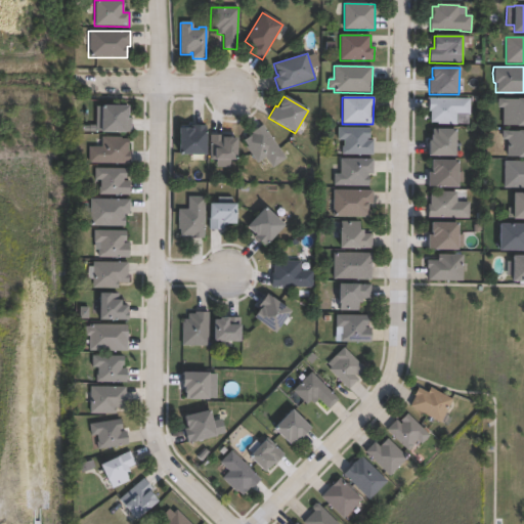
[(470,99),(470,115),(469,115),(469,125),(456,124),(456,125),(431,125),(431,113),(428,112),(429,98),(470,99)]
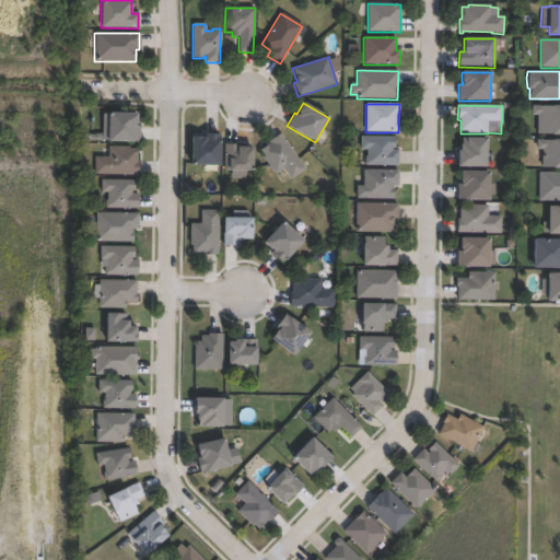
[(559,106),(559,135),(537,135),(537,116),(532,116),(532,106),(559,106)]
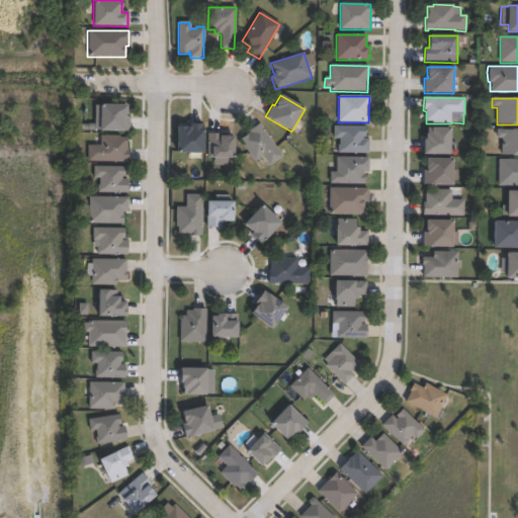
[(122,113),(122,116),(125,116),(125,131),(96,131),(76,130),(76,123),(93,123),(93,104),(96,103),(123,103),(123,113),(122,113)]
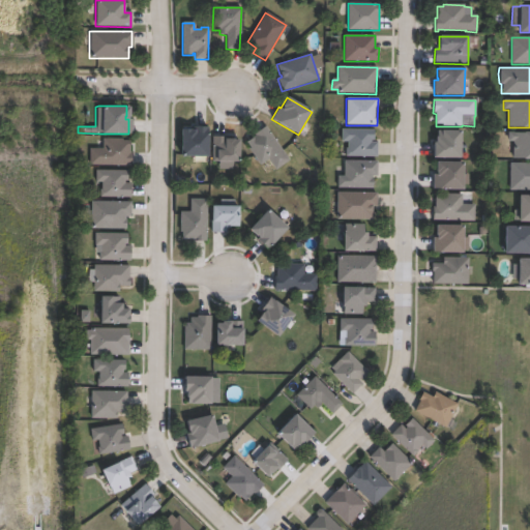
[(265,126),(290,160),(275,171),(268,160),(261,166),(248,149),(251,148),(246,142),(255,136),(254,135),(265,126)]
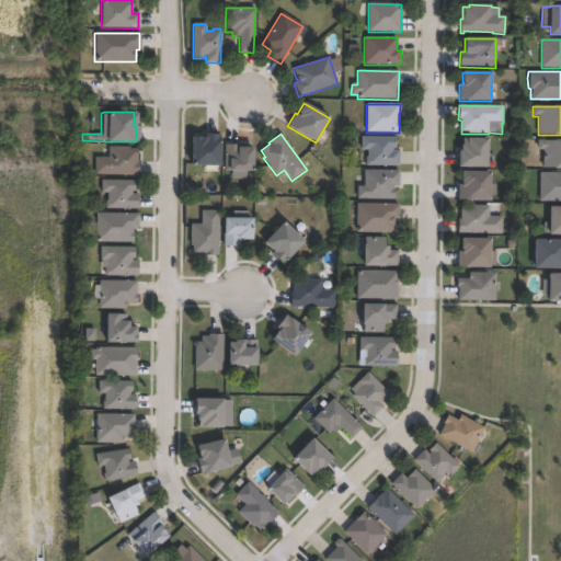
[(220,135),(219,167),(191,167),(190,167),(191,137),(202,137),(202,138),(204,138),(205,135),(220,135)]
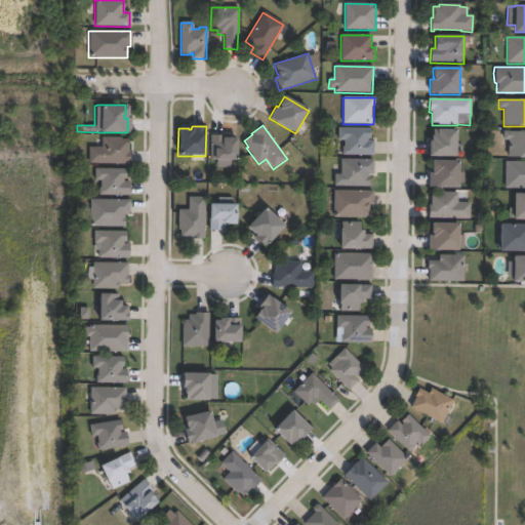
[(370,129),(370,142),(373,142),(373,156),(342,155),(342,148),(344,148),(344,140),(338,140),(338,128),(370,129)]
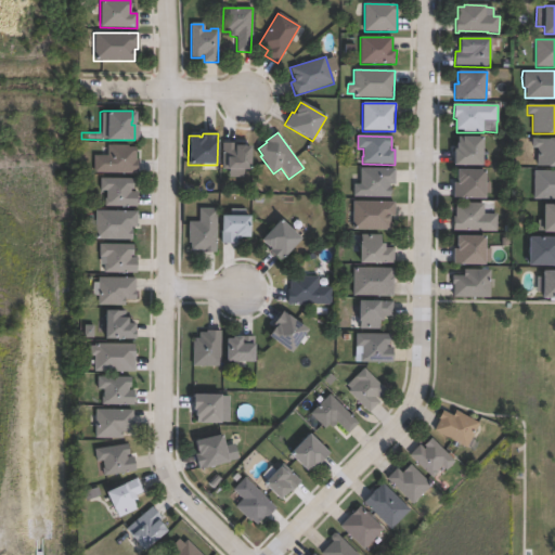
[(482,138),(481,167),(454,166),(454,150),(456,150),(456,143),(457,143),(457,137),(482,138)]
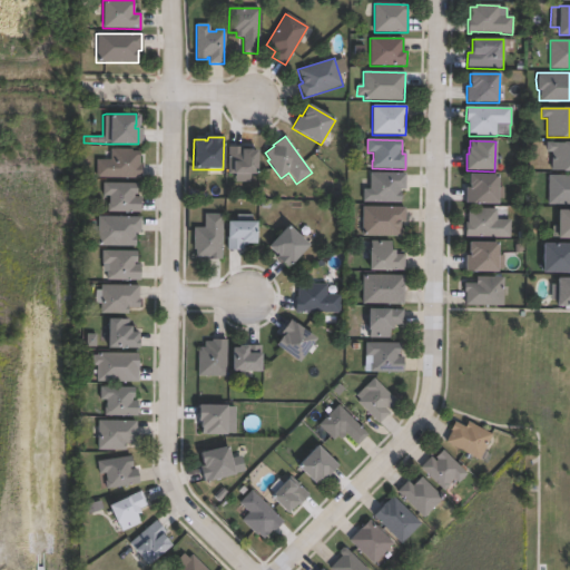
[(569,140),(569,169),(549,169),(549,150),(544,150),(544,141),(561,140),(569,140)]
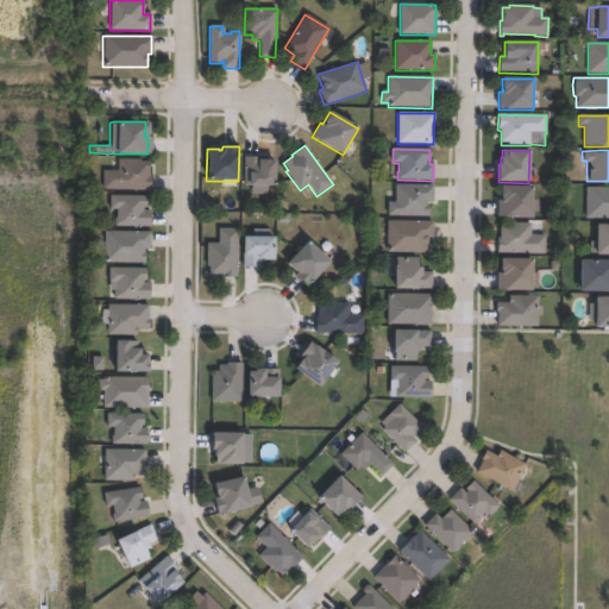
[(255,158),(255,164),(257,164),(257,161),(268,161),(268,162),(275,162),(275,187),(268,187),(268,195),(251,195),(251,186),(244,186),(244,157),(255,158)]
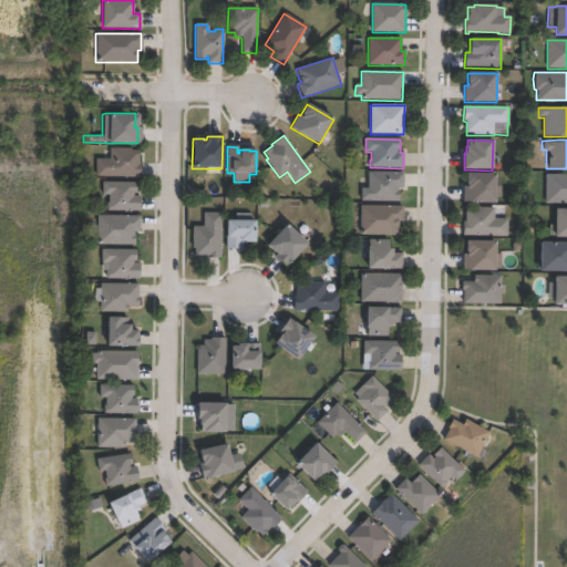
[(131,148),(131,151),(138,151),(138,164),(141,164),(141,177),(95,177),(95,160),(110,160),(110,148),(131,148)]
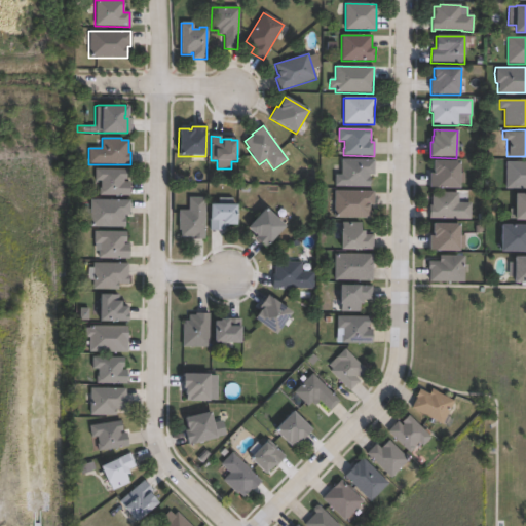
[(374,160),(374,177),(370,177),(370,187),(334,187),(335,176),(333,176),(333,166),(341,166),(341,160),(374,160)]
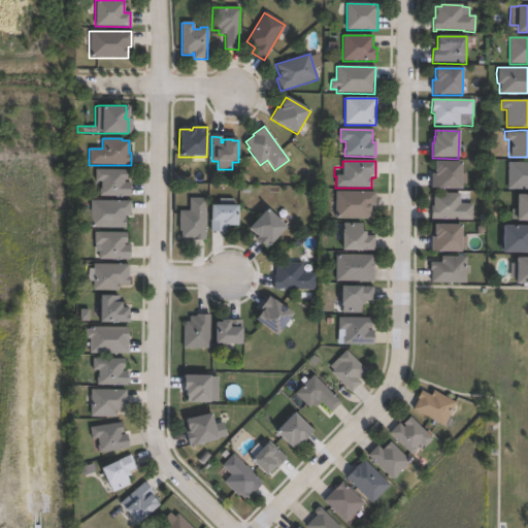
[(461,163),(461,174),(466,174),(466,185),(461,185),(461,190),(437,190),(437,189),(431,189),(431,174),(434,174),(434,162),(461,163)]
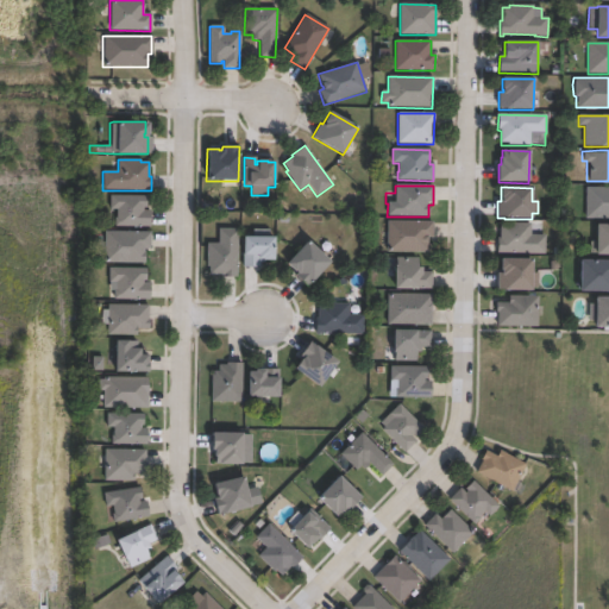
[(608,219),(585,219),(586,188),(608,188),(608,219)]
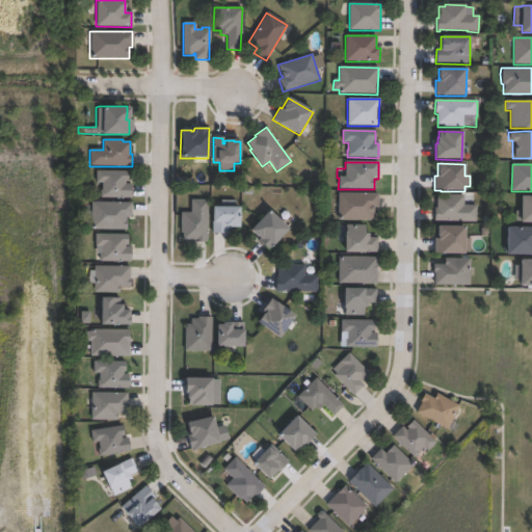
[(125,182),(125,184),(131,184),(131,194),(131,198),(100,198),(100,194),(100,191),(98,191),(98,183),(96,183),(96,171),(127,170),(127,182),(125,182)]
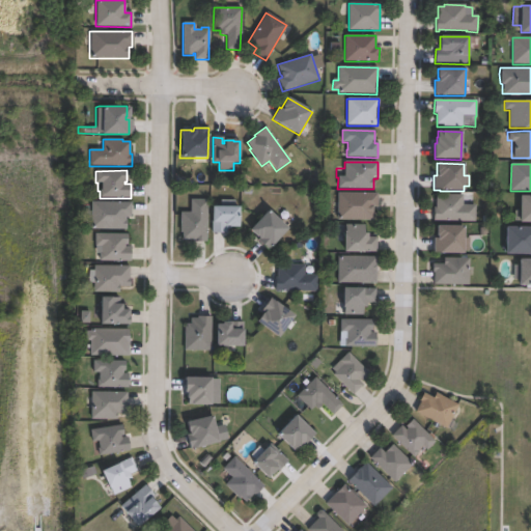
[(378,197),(376,208),(372,208),(372,221),(336,220),(337,196),(337,193),(378,194),(378,197)]
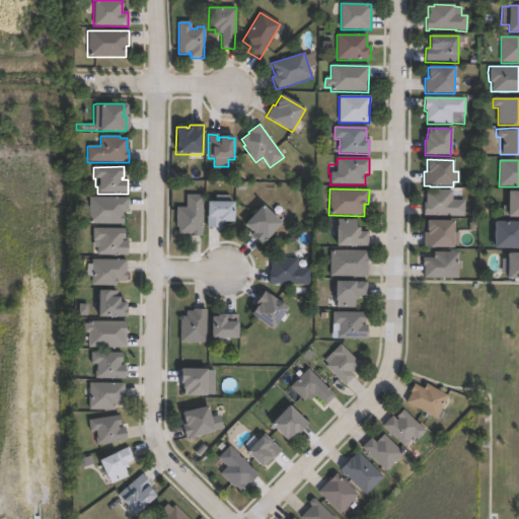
[(452,191),(452,194),(452,201),(464,201),(464,217),(424,216),(424,203),(426,203),(426,193),(433,193),(433,191),(452,191)]
